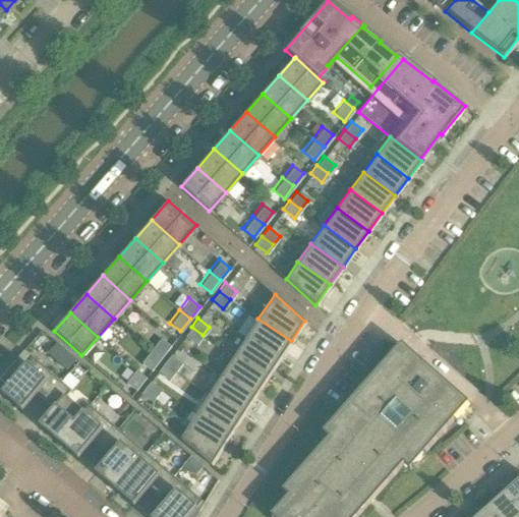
[(257,319),(245,337),(279,359),(291,341),(257,319)]
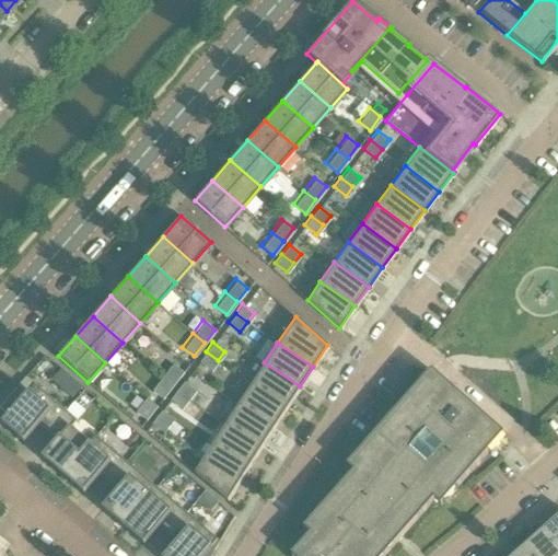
[(218,360),(206,351),(198,360),(210,370),(218,360)]
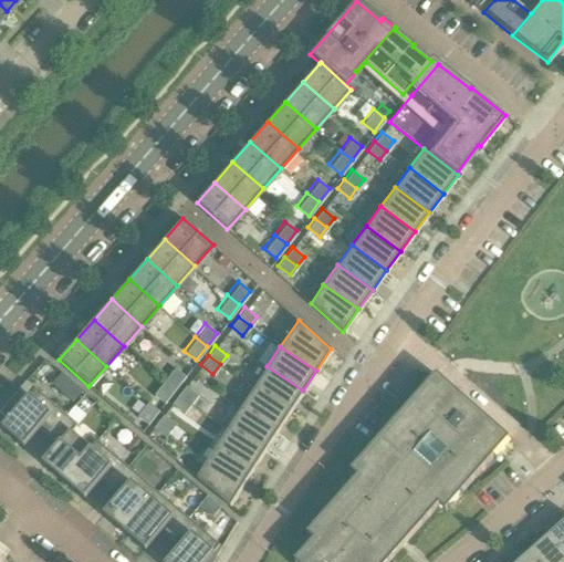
[(173,365),(162,378),(174,388),(185,375),(173,365)]
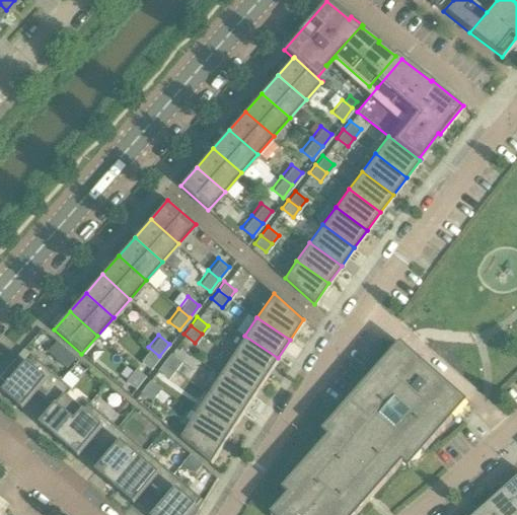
[(244,336),(232,354),(266,376),(278,358),(244,336)]
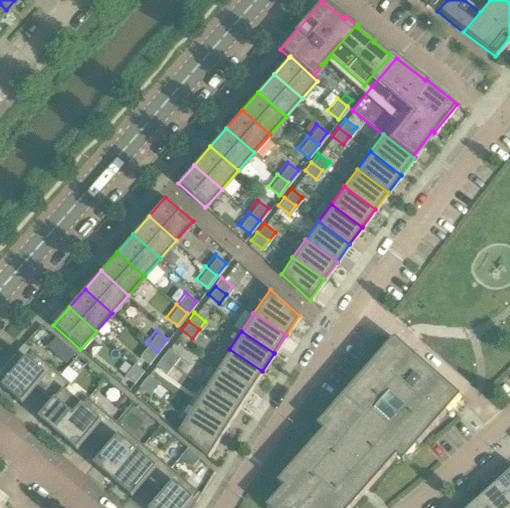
[(267,507),(347,507),(395,454),(401,459),(459,394),(392,336),(315,423),(321,428),(275,480),(281,485),(264,505),(267,507)]
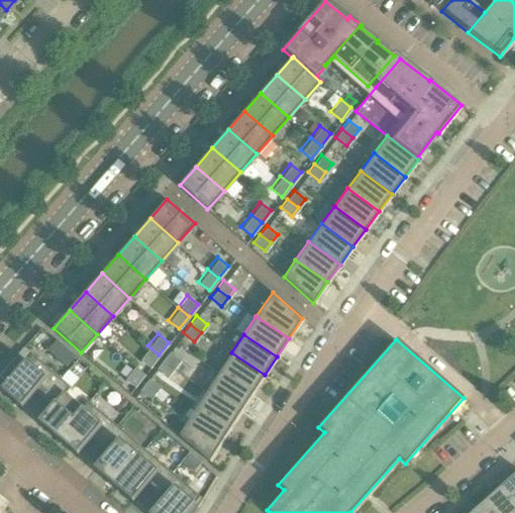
[(159,354),(147,345),(137,358),(148,367),(159,354)]
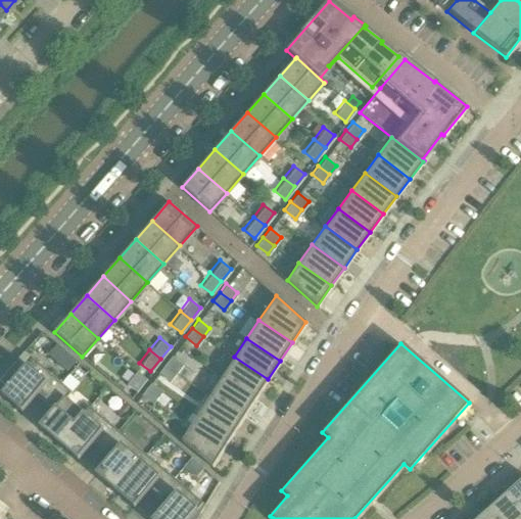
[(171,355),(163,364),(175,372),(182,364),(171,355)]
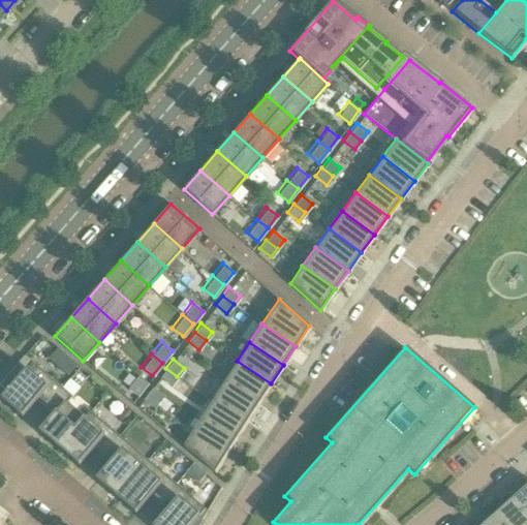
[(34,399),(43,406),(60,385),(31,361),(22,372),(6,391),(0,398),(21,415),(34,399)]
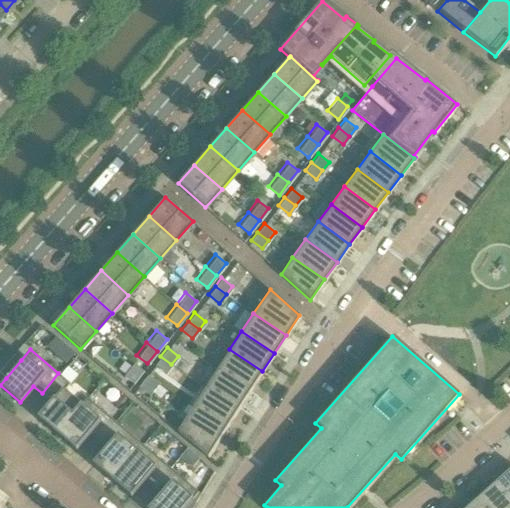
[(229,349),(217,367),(250,389),(262,371),(229,349)]
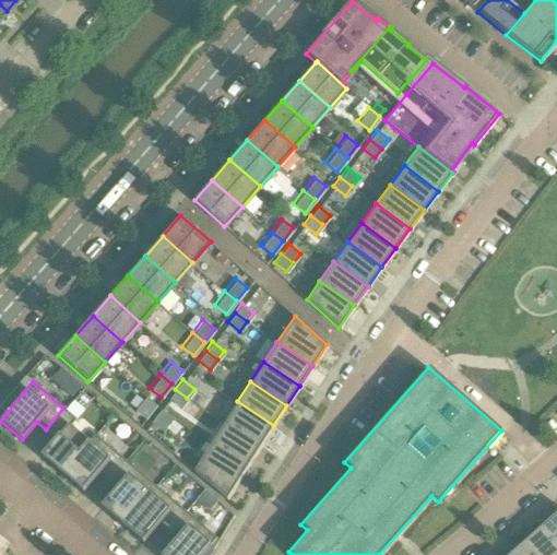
[(14,386),(0,401),(0,408),(7,413),(23,393),(14,386)]
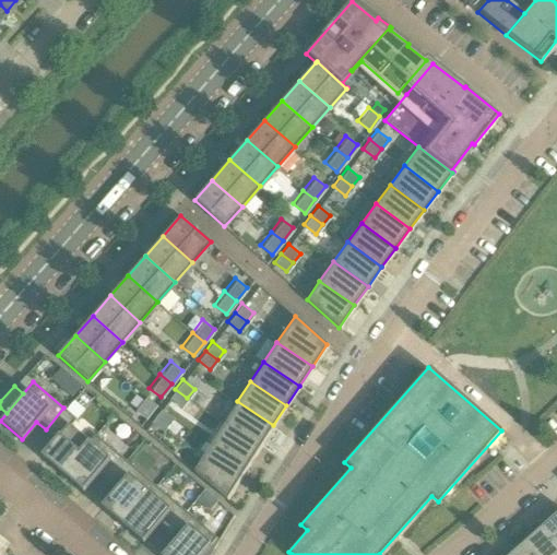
[(187,398),(175,389),(168,398),(180,408),(187,398)]
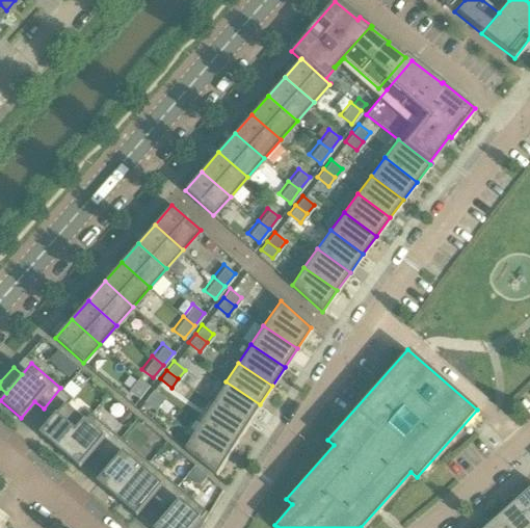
[(128,390),(137,397),(148,385),(138,376),(128,390)]
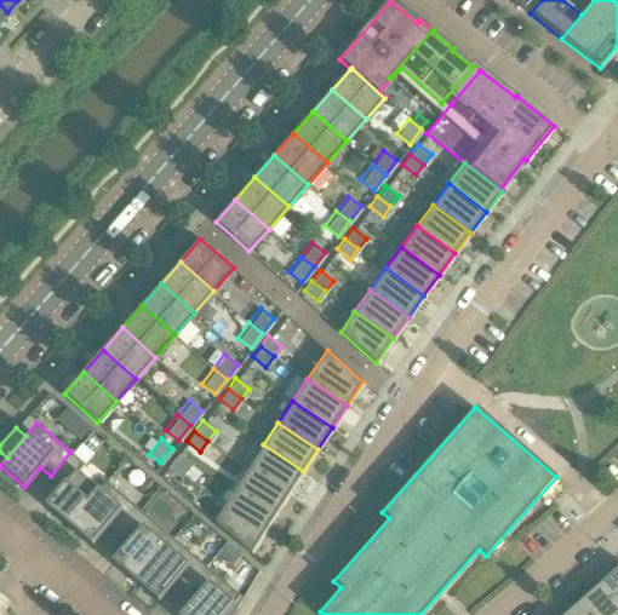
[(263,444),(249,467),(289,493),(303,471),(263,444)]
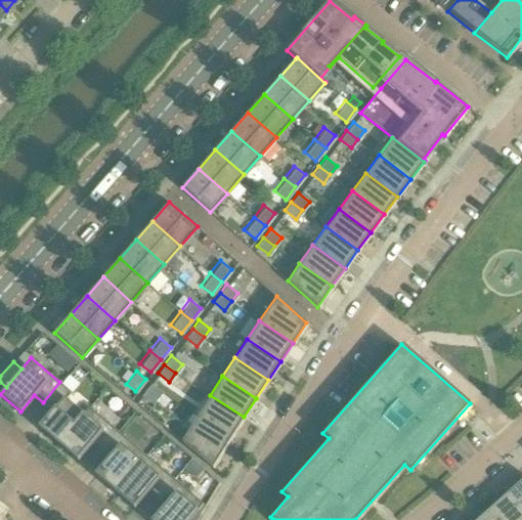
[(37,426),(56,442),(88,405),(87,405),(82,412),(64,397),(71,391),(59,382),(43,402),(51,409),(37,426)]
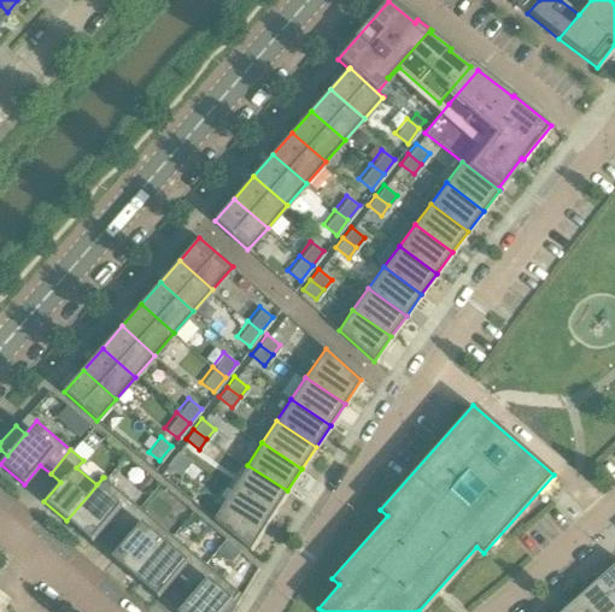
[(165,465),(179,475),(191,459),(176,451),(165,465)]
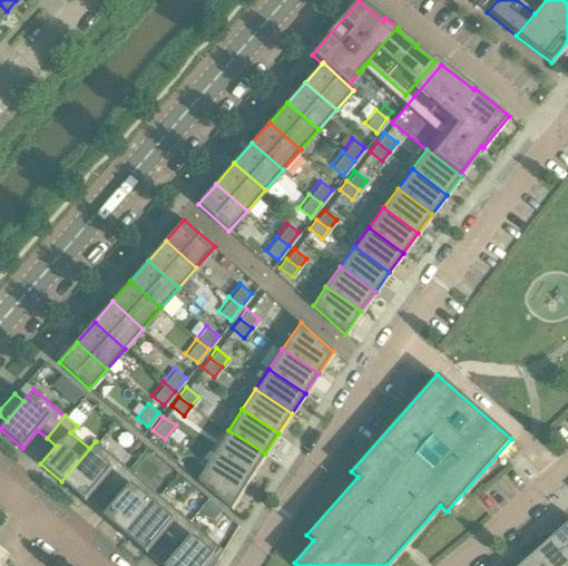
[(228,430),(215,450),(252,474),(265,454),(228,430)]
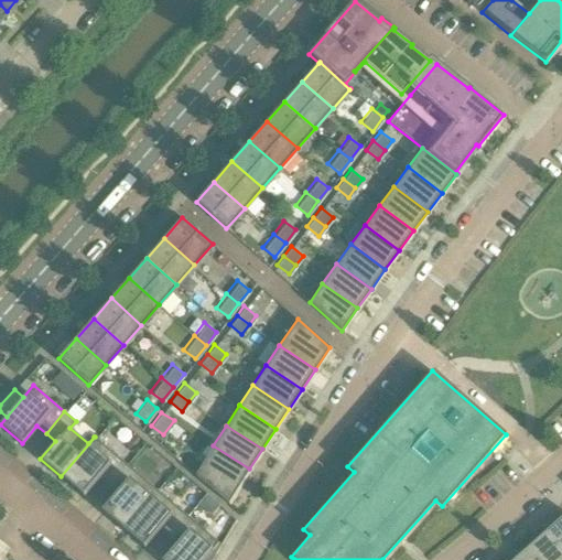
[(98,476),(107,484),(125,463),(95,437),(61,476),(83,495),(98,476)]
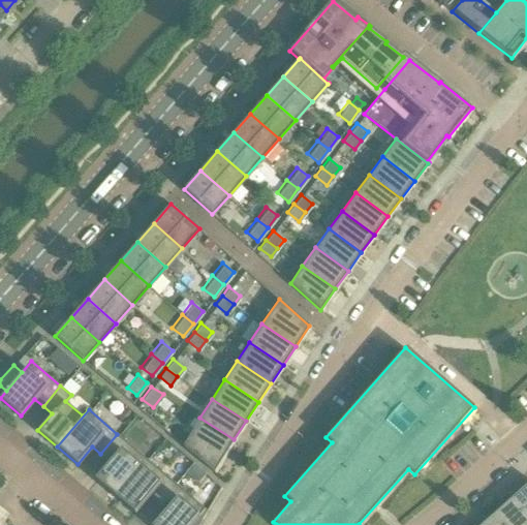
[(234,439),(199,418),(182,444),(214,471),(234,439)]
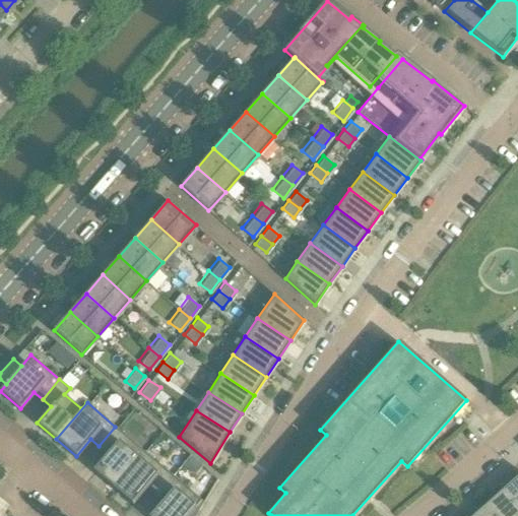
[(92,470),(112,487),(143,450),(115,427),(99,446),(108,453),(92,470)]
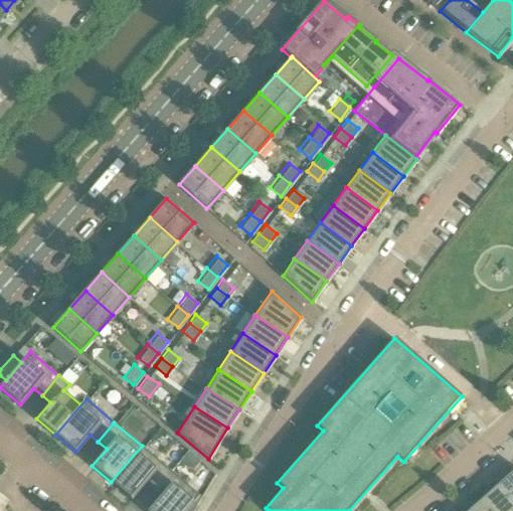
[(145,481),(153,488),(169,469),(142,446),(111,482),(131,498),(145,481)]
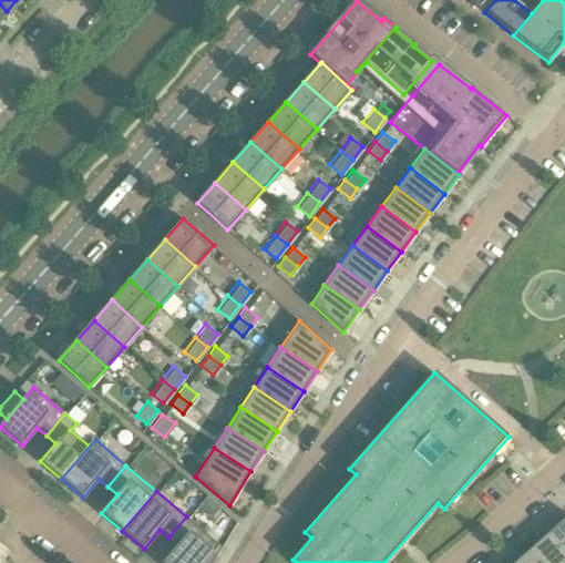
[(186,517),(168,538),(178,546),(163,562),(202,562),(218,544),(186,517)]
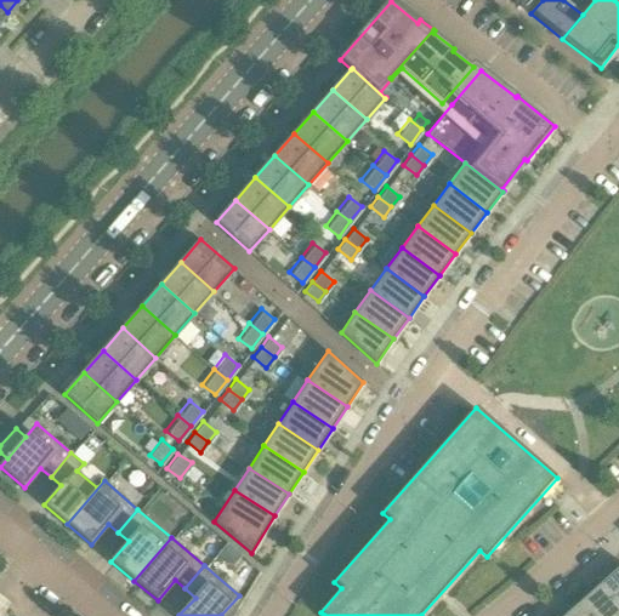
[(618,565),(601,582),(618,602),(618,565)]
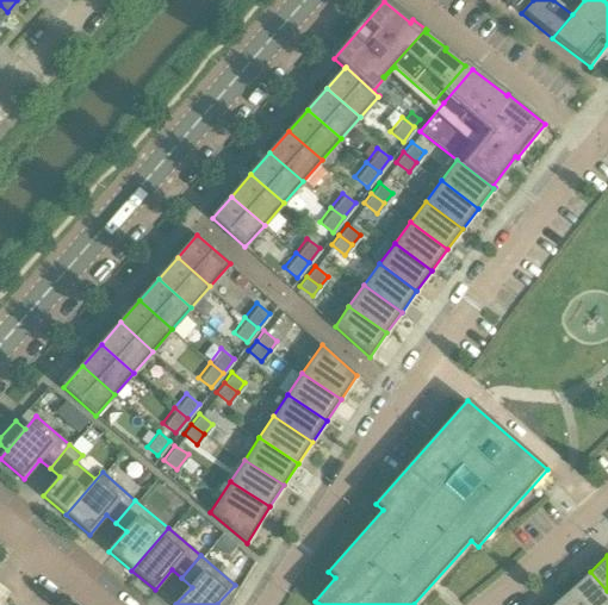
[(607,604),(607,591),(590,572),(571,588),(584,604),(607,604)]
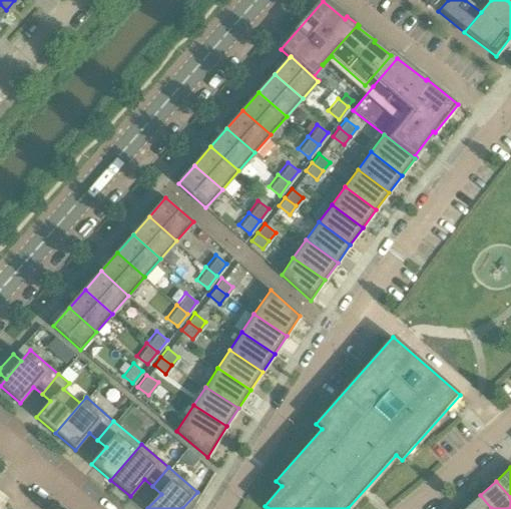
[(380,485),(373,493),(379,498),(386,490),(380,485)]
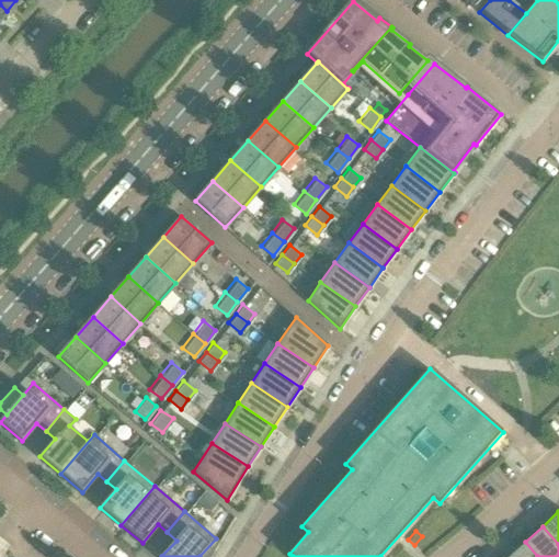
[(537,556),(525,542),(508,556),(537,556)]
